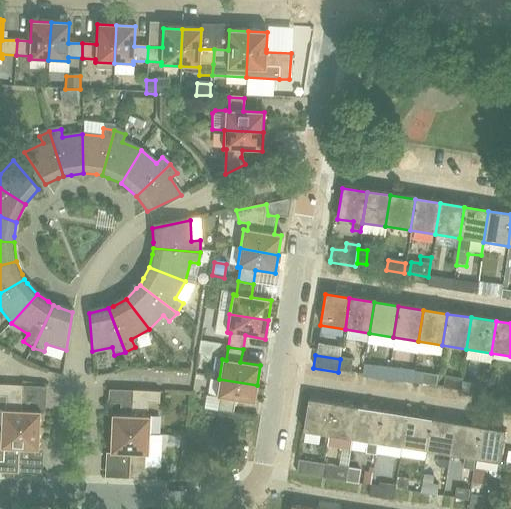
[(352,360),(340,359),(338,372),(350,374),(352,360)]
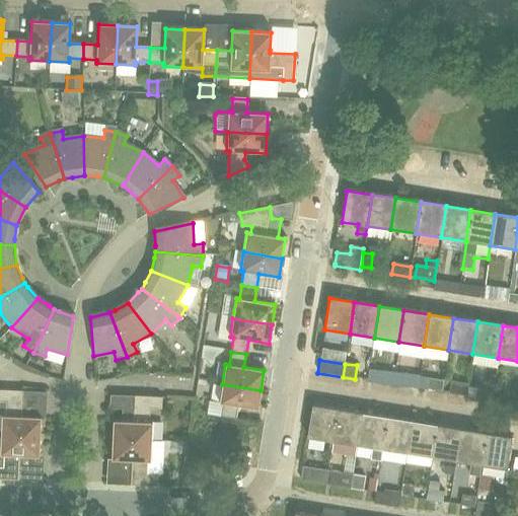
[(391,386),(393,374),(368,371),(367,380),(372,381),(371,384),(391,386)]
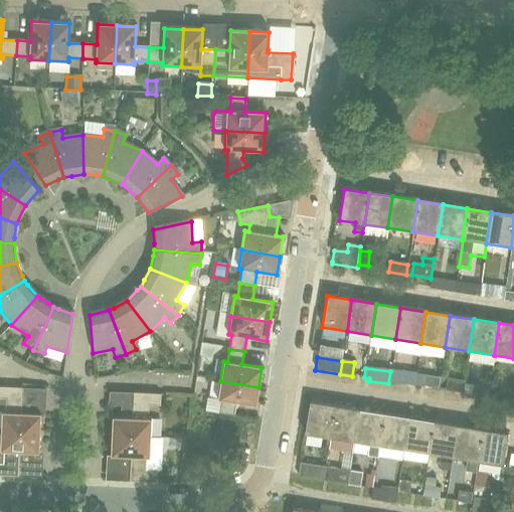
[(390,371),(388,383),(413,386),(415,374),(390,371)]
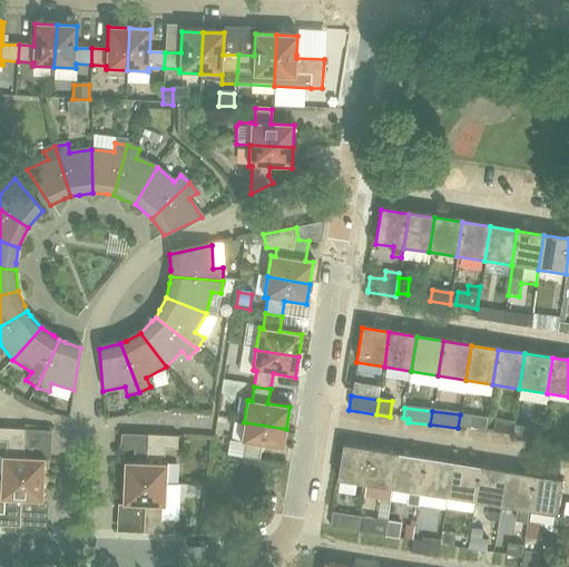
[(469,429),(484,431),(487,420),(470,417),(471,416),(460,414),(458,428),(469,429)]
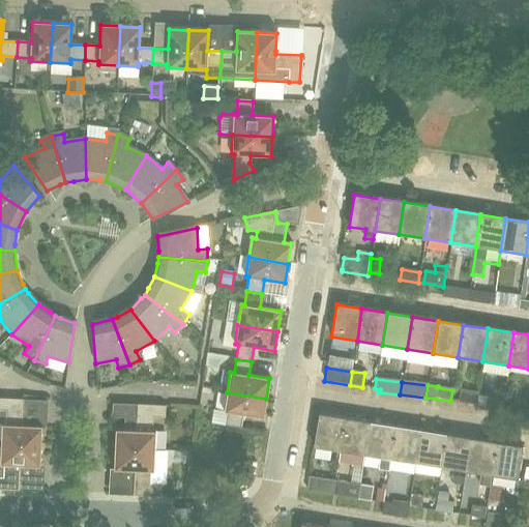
[(460,391),(458,403),(476,406),(478,394),(460,391)]
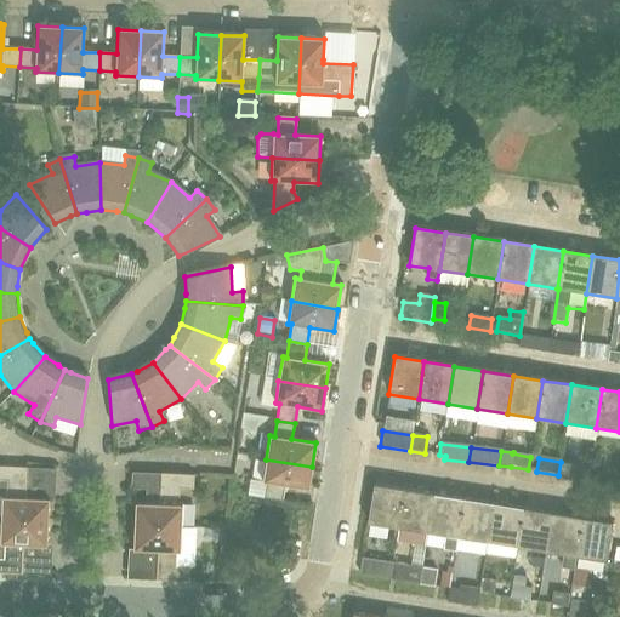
[(263,498),(282,501),(284,485),(308,489),(312,467),(266,460),(262,483),(266,483),(263,498)]
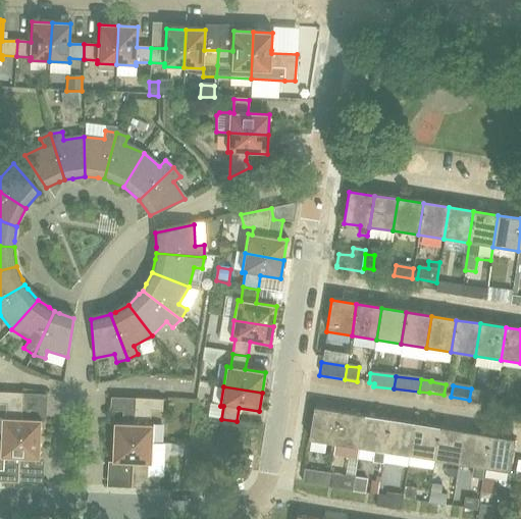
[(22,394),(0,393),(0,417),(2,418),(1,437),(40,439),(41,420),(20,419),(22,394)]
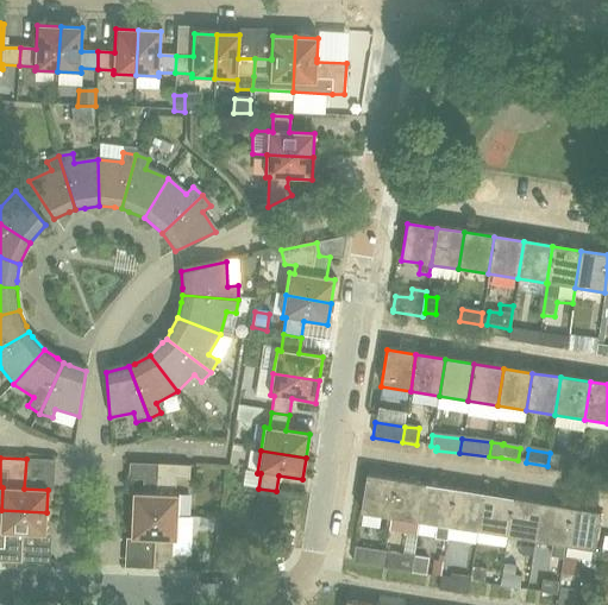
[(559,458),(558,467),(576,470),(577,460),(569,459),(559,458)]
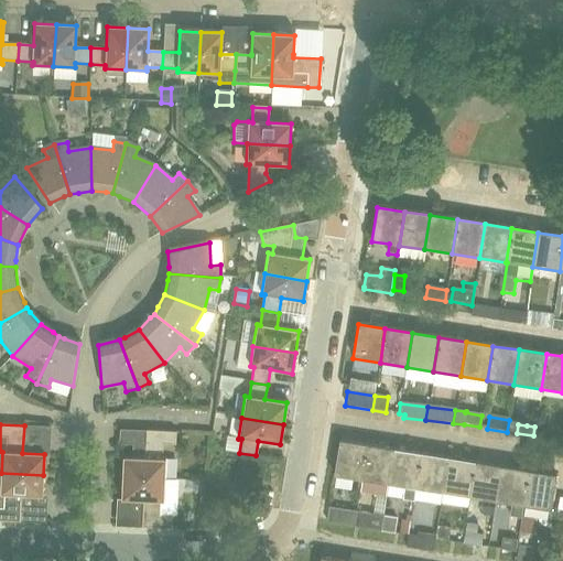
[(145,431),(144,459),(122,457),(122,479),(164,481),(165,460),(161,460),(162,444),(175,445),(175,433),(145,431)]
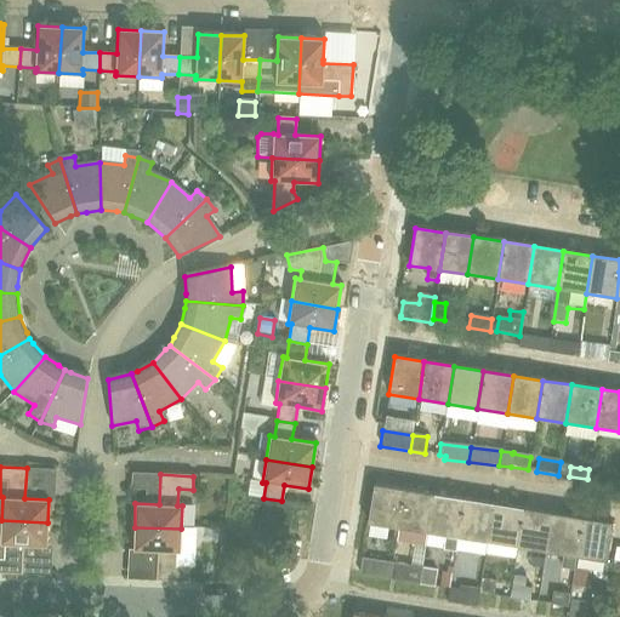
[(374,486),(368,524),(398,529),(403,491),(374,486)]
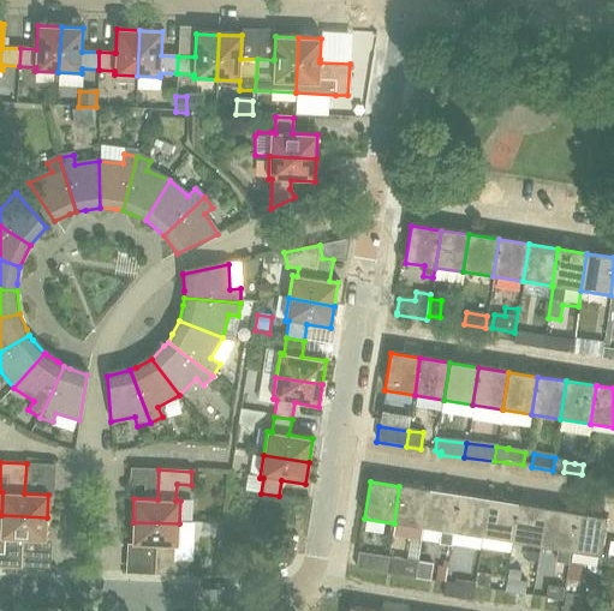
[(394,523),(423,528),(429,491),(399,486),(394,523)]
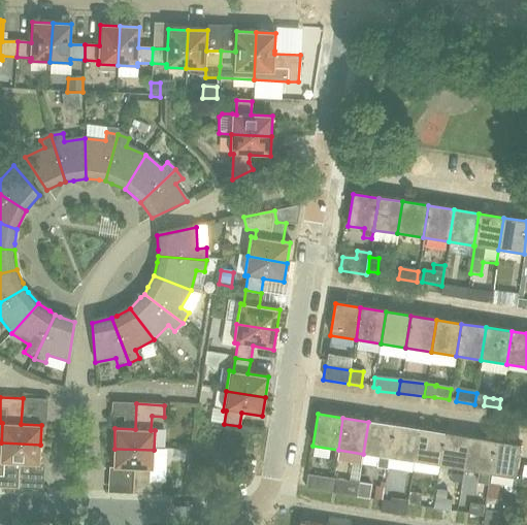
[(387,470),(389,458),(388,458),(393,426),(368,422),(363,454),(379,456),(376,468),(387,470)]
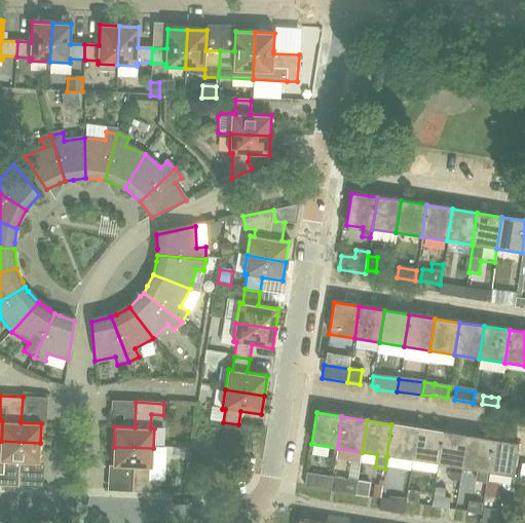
[(386,456),(387,456),(412,459),(417,428),(391,424),(386,456)]
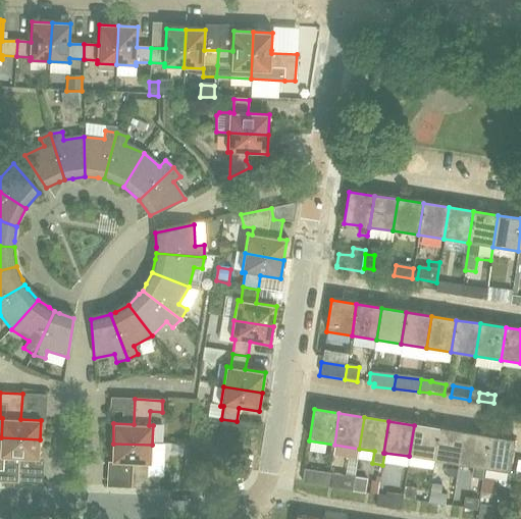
[(409,456),(433,460),(438,428),(414,425),(409,456)]
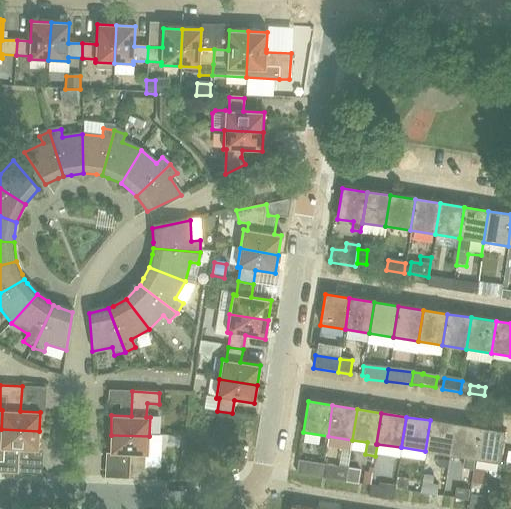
[(425,451),(449,455),(454,424),(430,420),(425,451)]
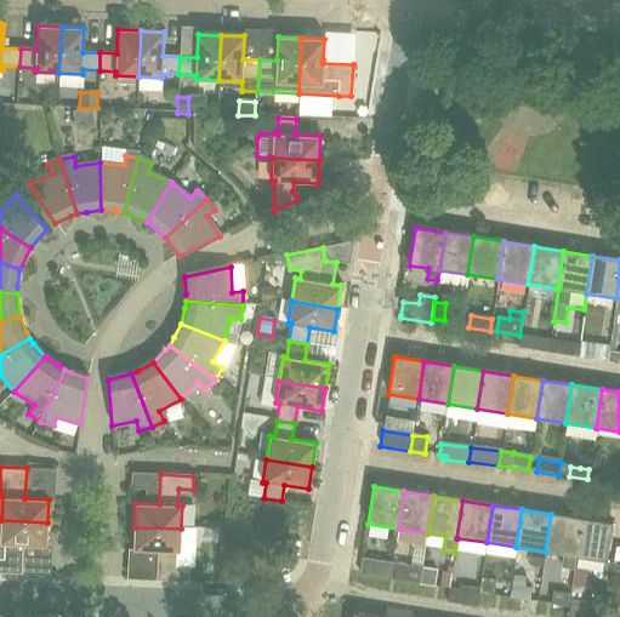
[(574,571),(576,556),(574,556),(580,519),(551,514),(545,552),(563,555),(561,569),(574,571)]
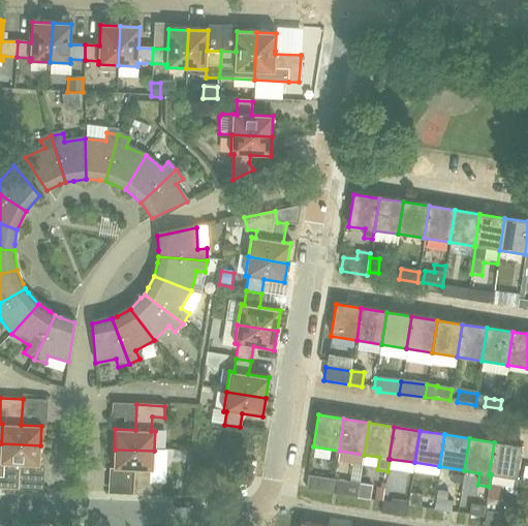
[(491,474),(516,478),(521,446),(494,442),(489,474),(491,474)]
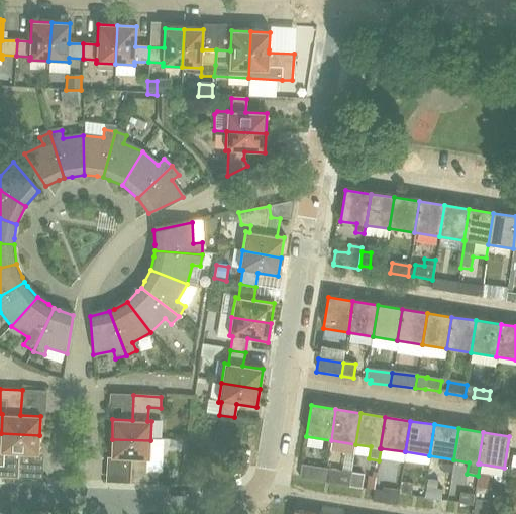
[(0,477),(17,478),(18,453),(38,454),(39,435),(1,433),(1,453),(0,453),(0,477)]
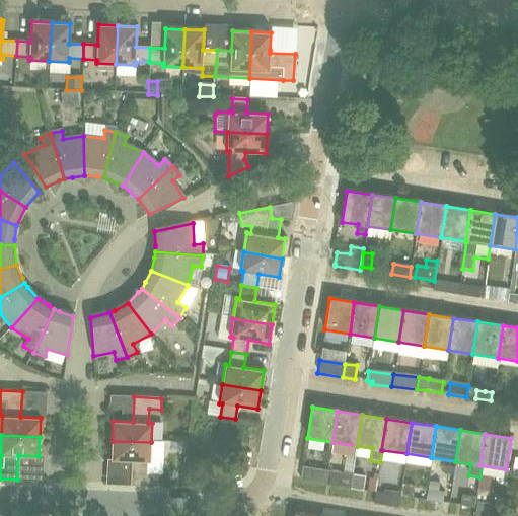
[(132,461),(131,486),(157,487),(158,475),(146,474),(147,461),(150,461),(151,442),(113,441),(112,460),(132,461)]
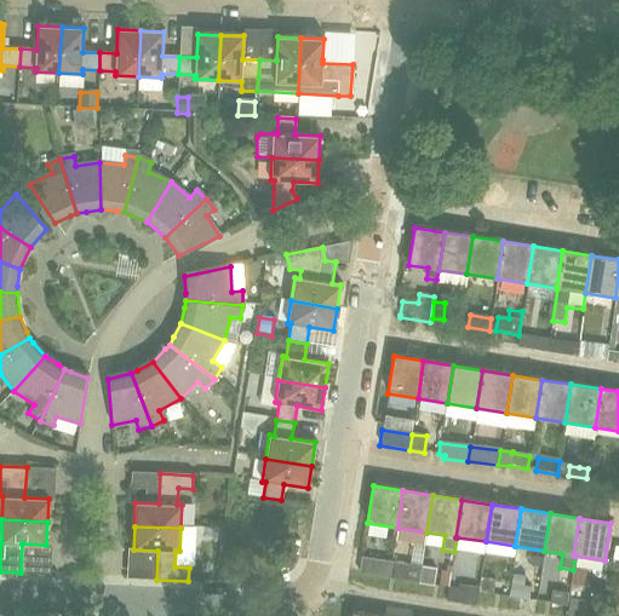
[(361,559),(359,575),(389,580),(391,563),(361,559)]
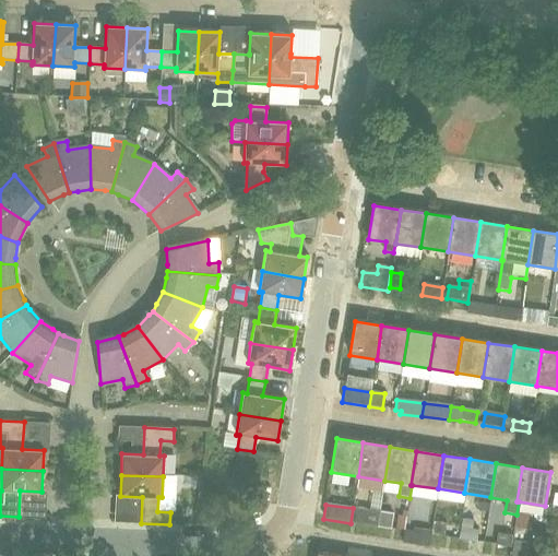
[(351,523),(377,528),(380,512),(353,508),(351,523)]
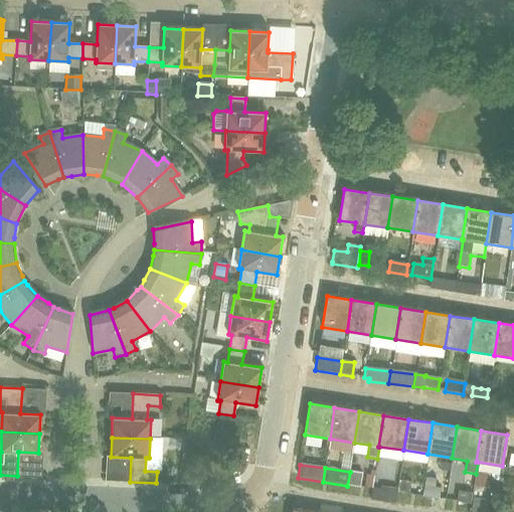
[(347,486),(360,488),(362,474),(350,472),(347,486)]
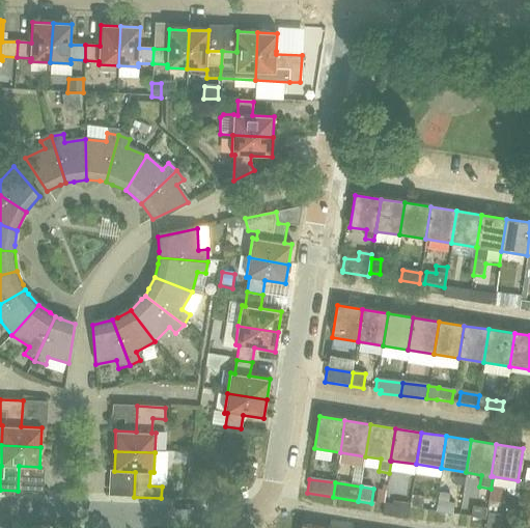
[(377,491),(374,503),(383,504),(386,487),(382,487),(382,491),(377,491)]
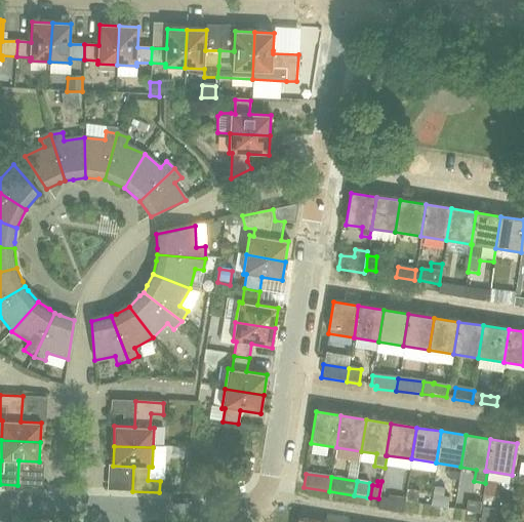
[(27,497),(26,487),(2,488),(3,498),(27,497)]
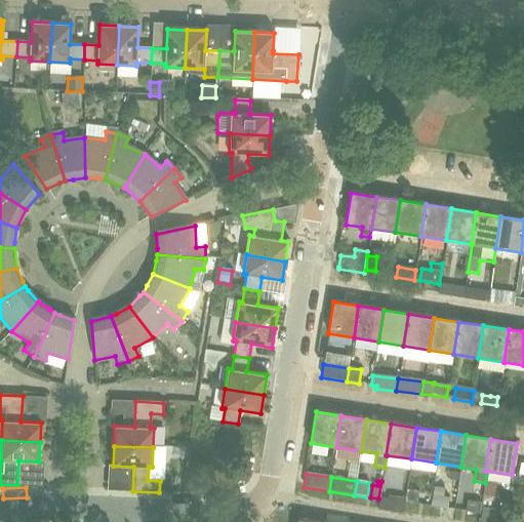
[(447,511),(449,498),(442,497),(443,489),(434,488),(431,508),(447,511)]
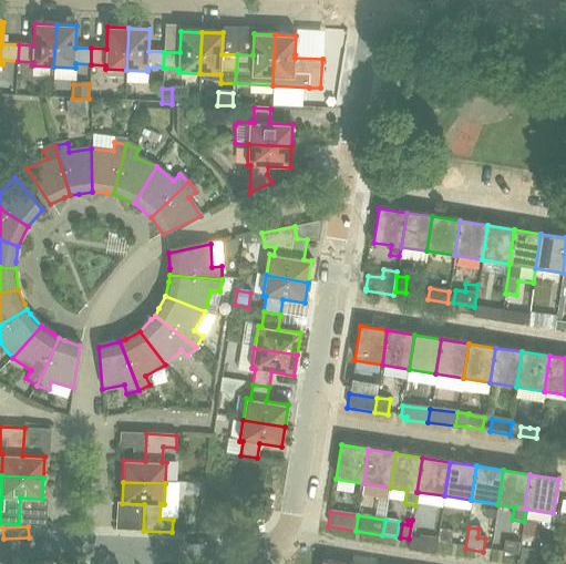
[(420,530),(418,540),(435,543),(438,533),(420,530)]
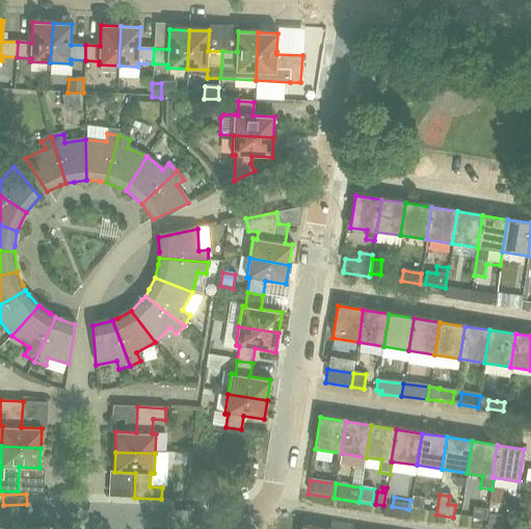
[(424,499),(412,497),(409,509),(422,511),(424,499)]
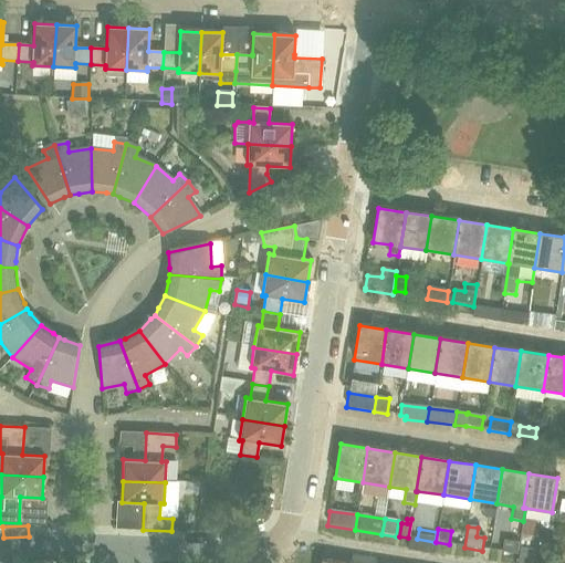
[(502,552),(516,554),(519,543),(503,541),(502,552)]
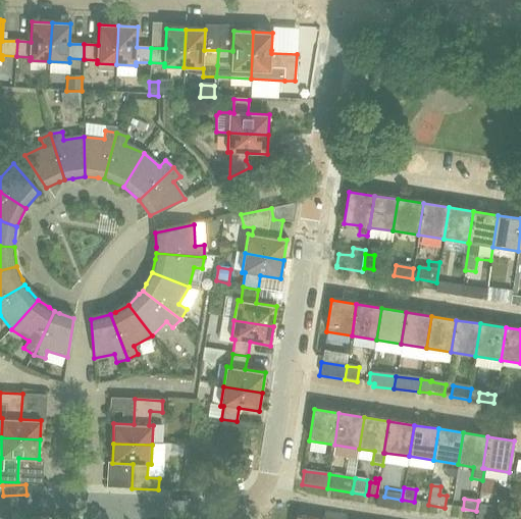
[(490,501),(479,500),(477,513),(488,514),(490,501)]
